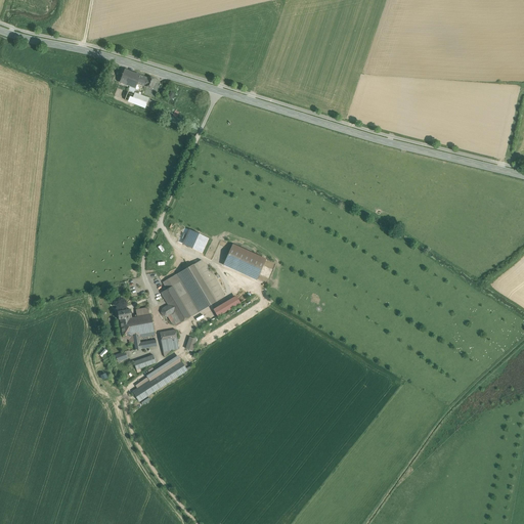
[(137,83),(140,76),(125,70),(120,82),(130,86),(136,88),(137,83)]
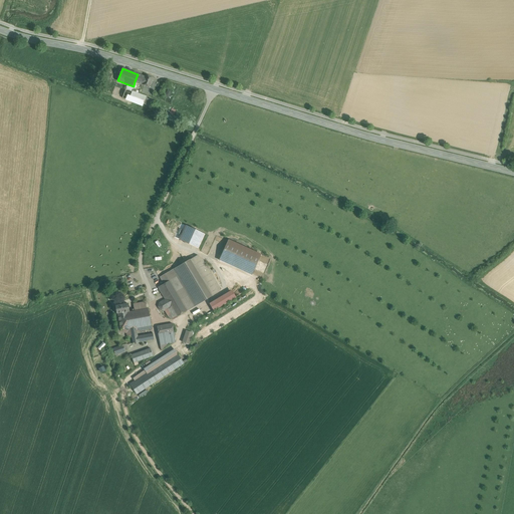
[(146,77),(138,74),(135,81),(150,87),(154,78),(146,75),(146,77)]
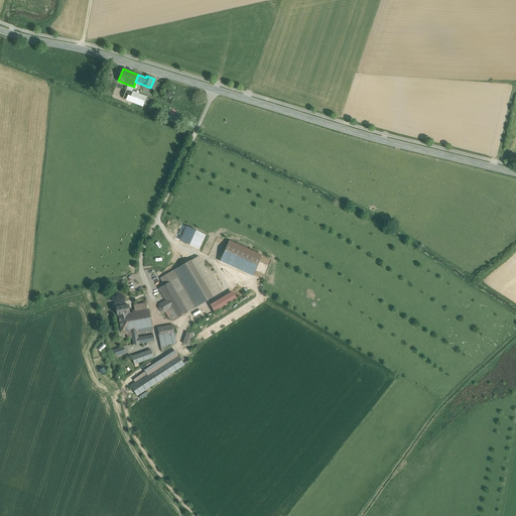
[(132,92),(126,90),(123,99),(143,106),(144,104),(146,99),(146,97),(132,92)]
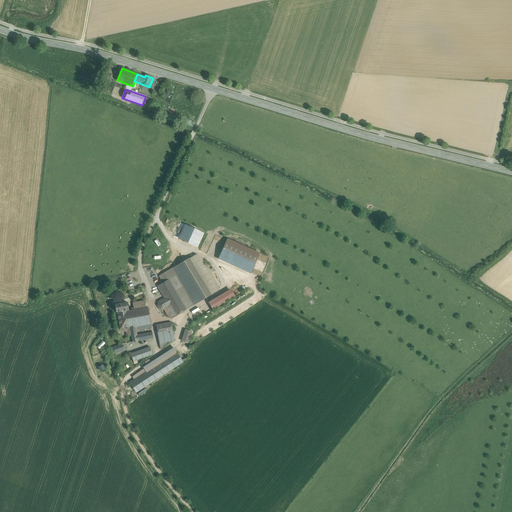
[(187,225),(180,239),(199,248),(206,234),(187,225)]
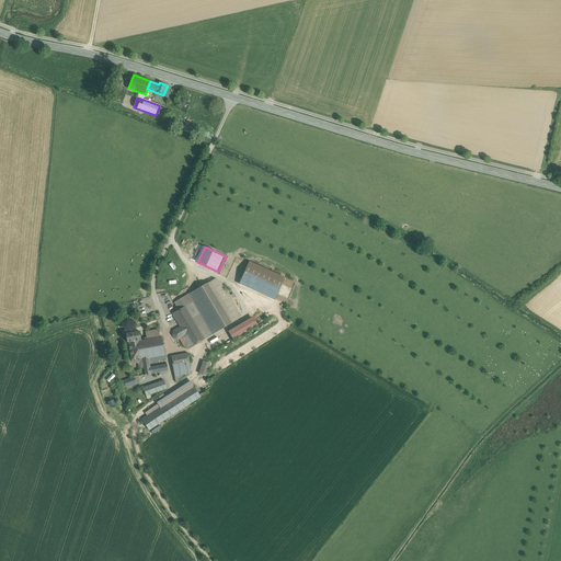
[(249,263),(239,284),(275,300),(284,278),(249,263)]
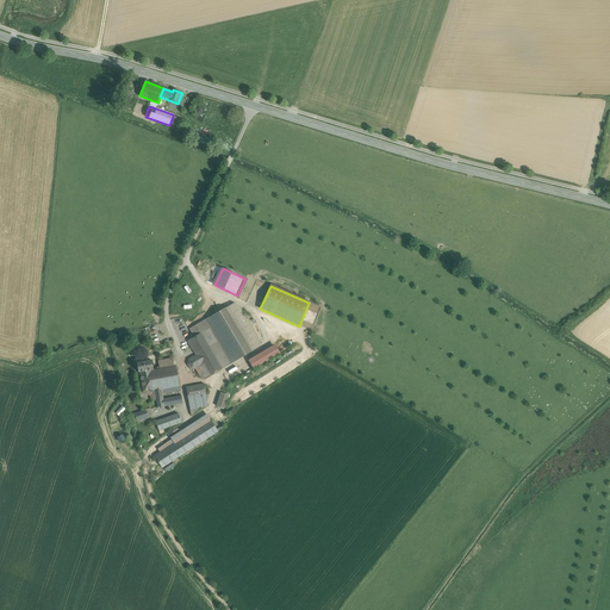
[(260,347),(234,303),(225,309),(251,352),(260,347)]
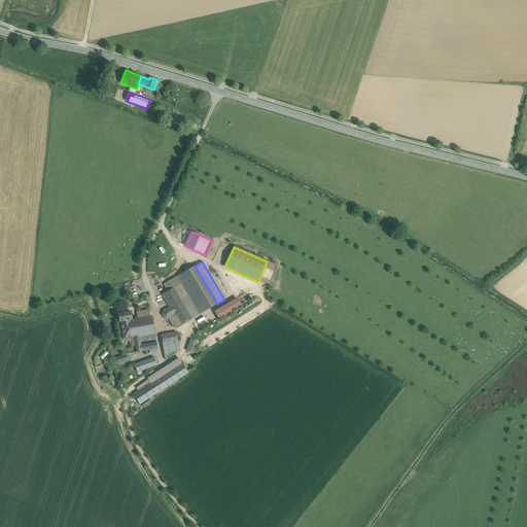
[(195,267),(168,282),(172,288),(175,287),(192,318),(217,304),(195,267)]
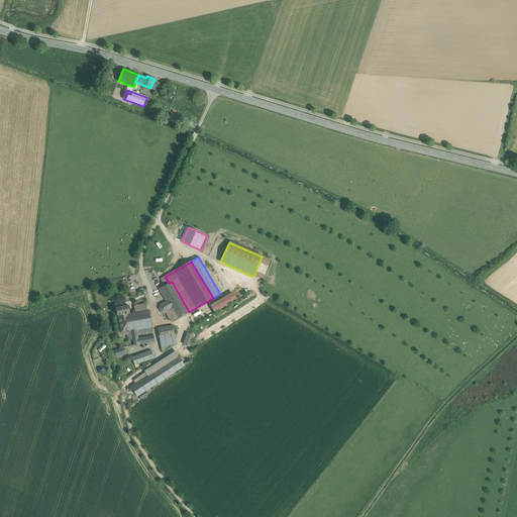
[(244,278),(243,281),(240,280),(239,283),(249,286),(252,280),(244,278)]
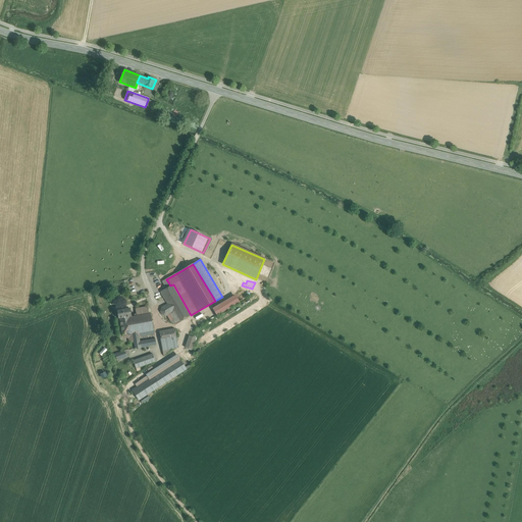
[(191,315),(173,284),(170,285),(160,292),(168,304),(172,312),(167,315),(171,321),(173,323),(176,324),(191,315)]
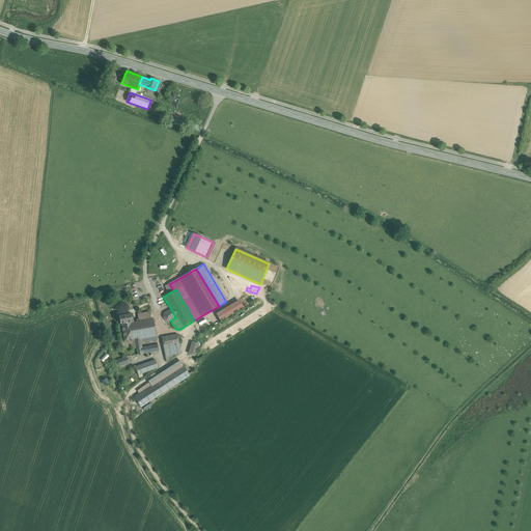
[(171,309),(164,312),(163,316),(165,320),(169,322),(170,320),(175,317),(171,309)]
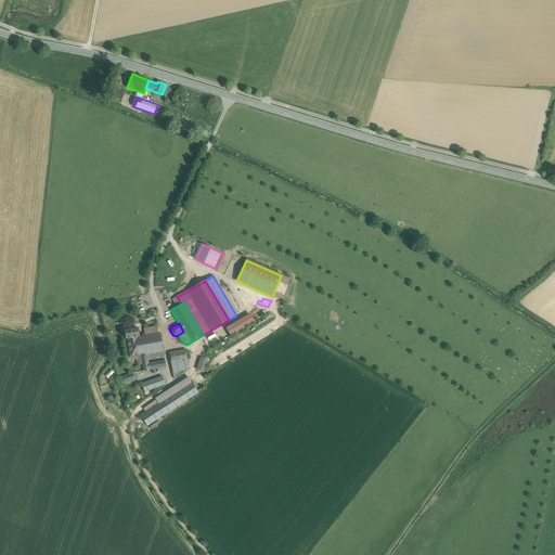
[(138,327),(125,330),(126,338),(127,338),(130,356),(141,355),(138,337),(140,336),(138,327)]
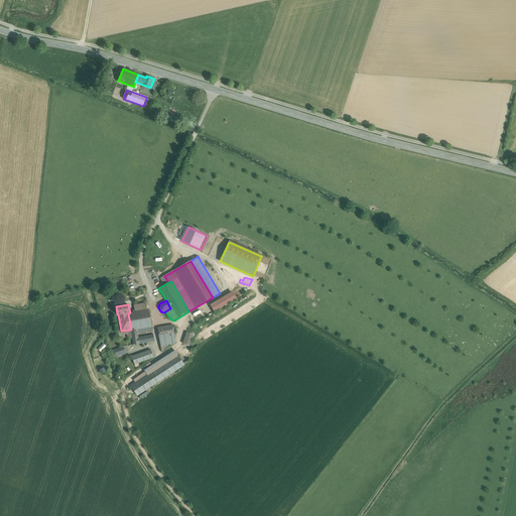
[(149,310),(136,312),(135,310),(131,311),(132,313),(128,313),(131,330),(133,345),(154,341),(149,310)]
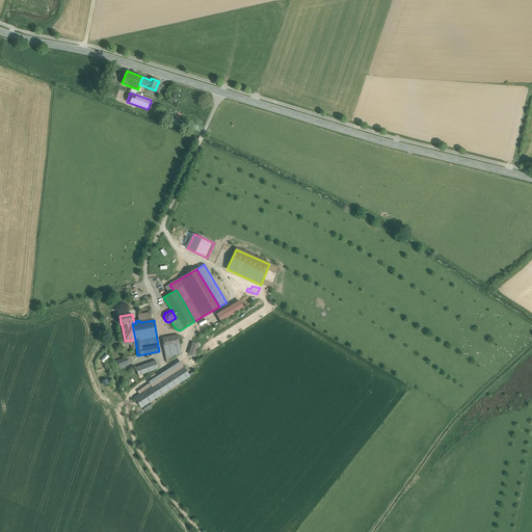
[(179,335),(162,338),(164,347),(180,345),(179,335)]
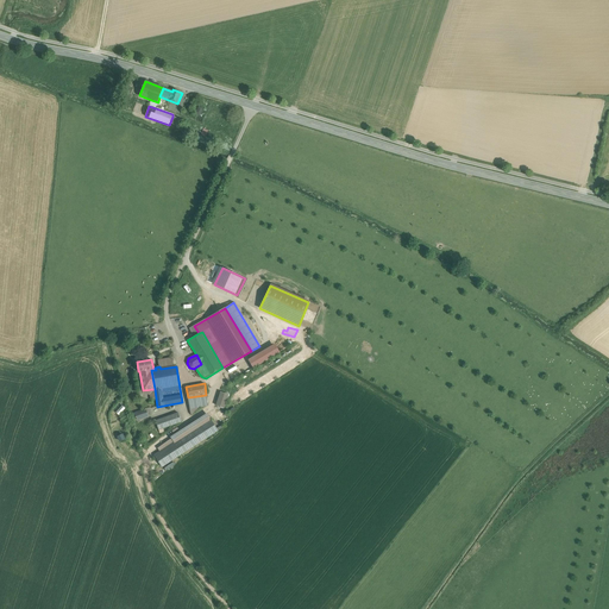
[(221,393),(217,406),(224,408),(227,394),(221,393)]
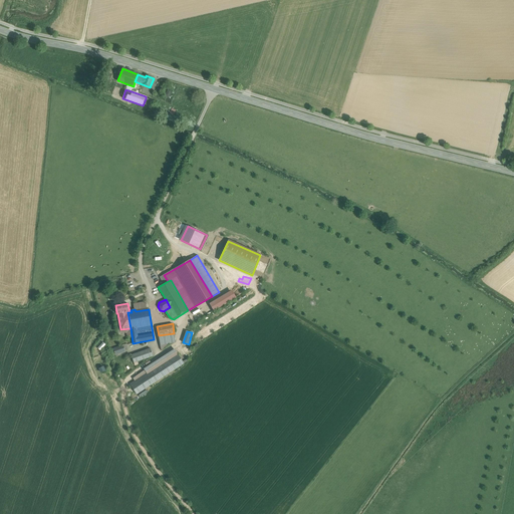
[(100,350),(105,344),(103,341),(97,347),(100,350)]
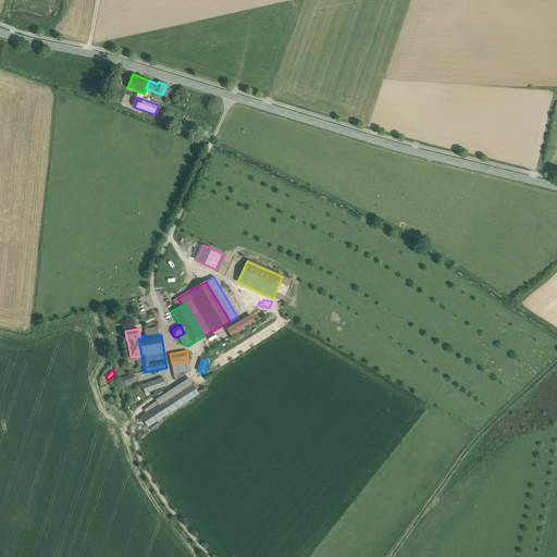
[(159,405),(141,416),(148,428),(200,394),(190,378),(156,400),(159,405)]
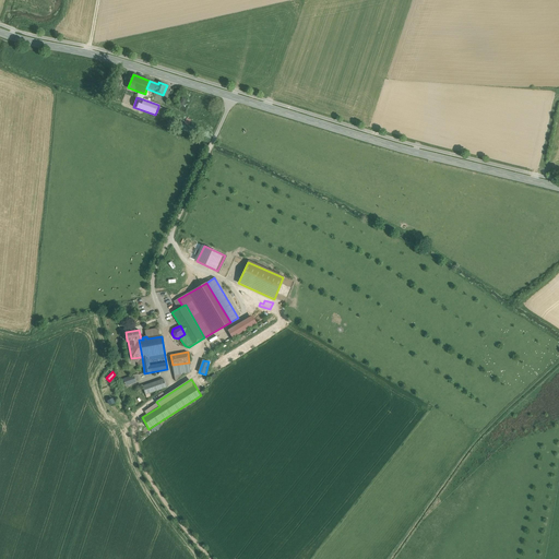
[(164,379),(143,387),(145,394),(167,387),(164,379)]
